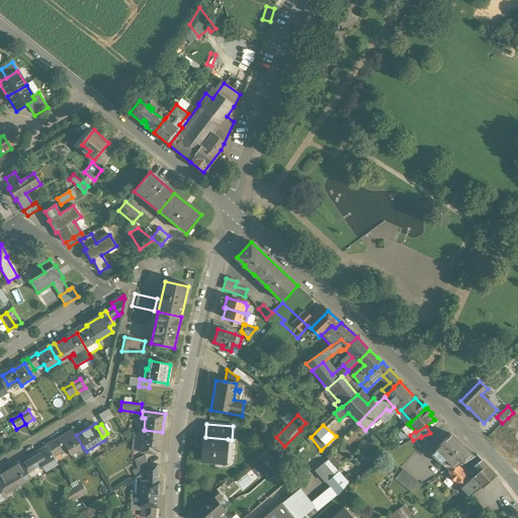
[(162,432),(145,430),(144,436),(143,436),(142,447),(143,448),(143,452),(152,453),(152,450),(160,451),(162,432)]
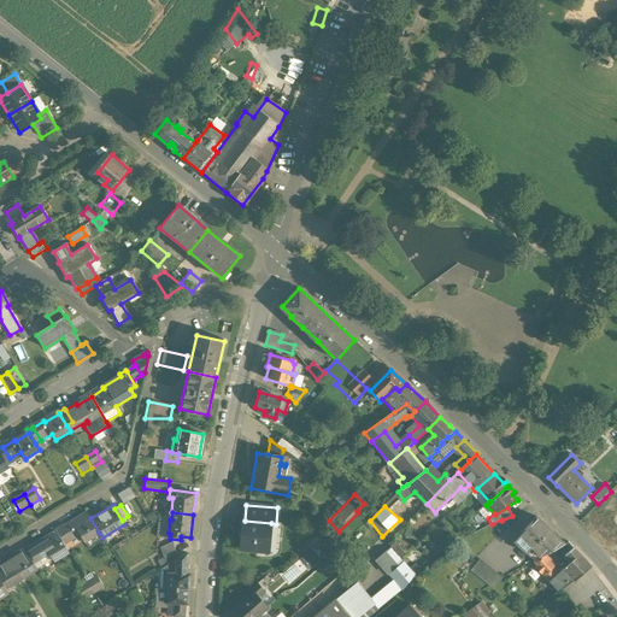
[(88,513),(74,522),(72,521),(62,528),(69,540),(80,534),(84,541),(99,533),(90,518),(88,513)]
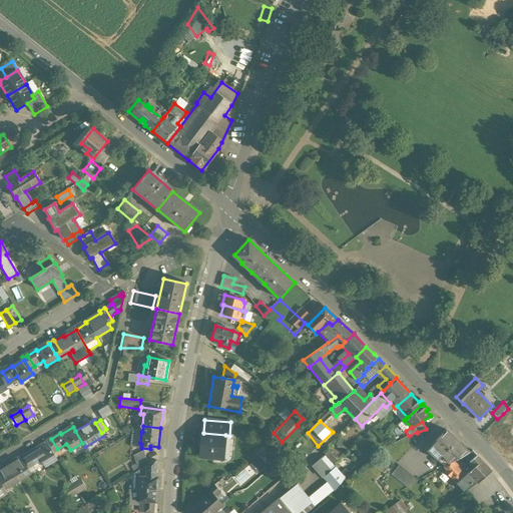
[(469,453),(446,430),(427,449),(444,467),(465,455),(469,453)]
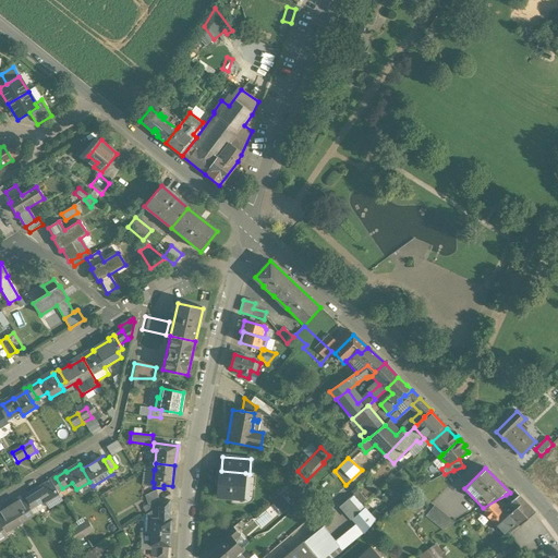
[(221,471),(217,470),(216,483),(219,483),(218,497),(241,499),(242,493),(243,489),(244,487),(245,473),(221,471)]
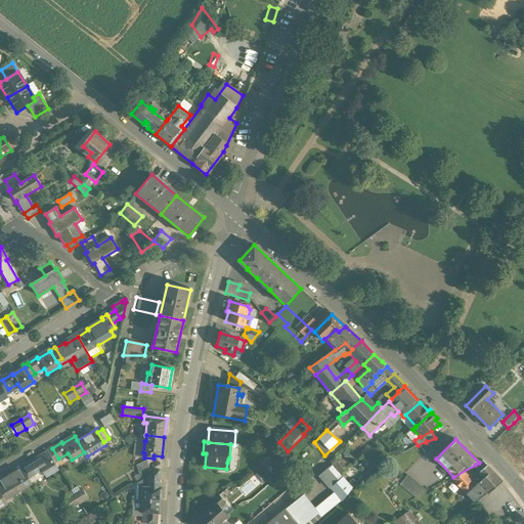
[(52,448),(51,446),(46,450),(48,452),(53,463),(58,459),(52,448)]
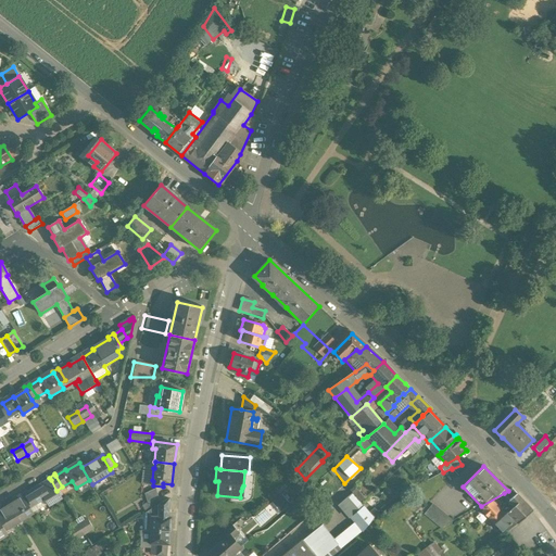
[(51,480),(39,488),(38,487),(27,493),(35,504),(43,498),(49,505),(61,497),(57,491),(51,480)]
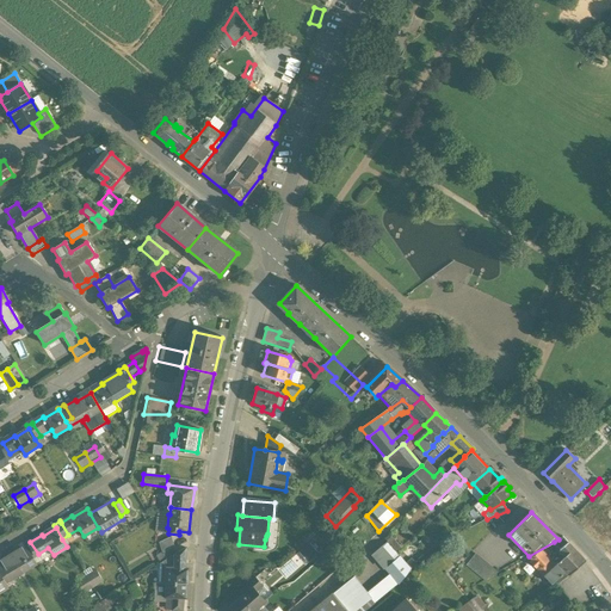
[(171,536),(160,543),(162,551),(156,555),(161,562),(165,560),(178,551),(173,544),(171,536)]
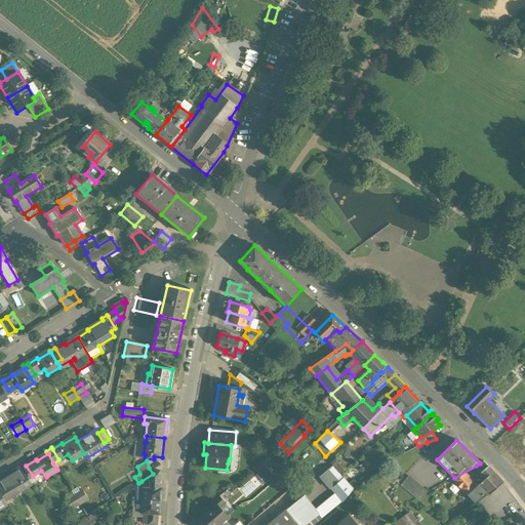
[(480,463),(476,466),(482,474),(489,468),(483,461),(480,463)]
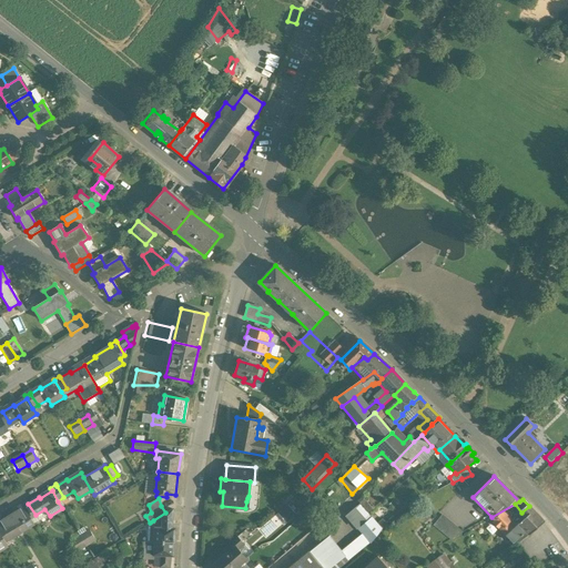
[(28,504),(27,501),(21,505),(22,506),(30,518),(36,515),(28,504)]
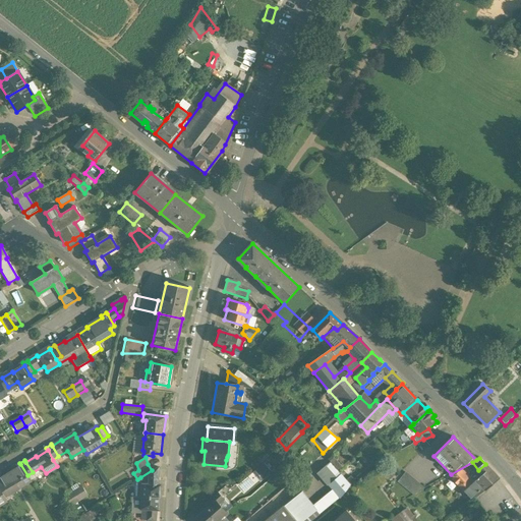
[(349,485),(330,462),(317,472),(339,498),(340,499),(342,496),(344,493),(349,485)]
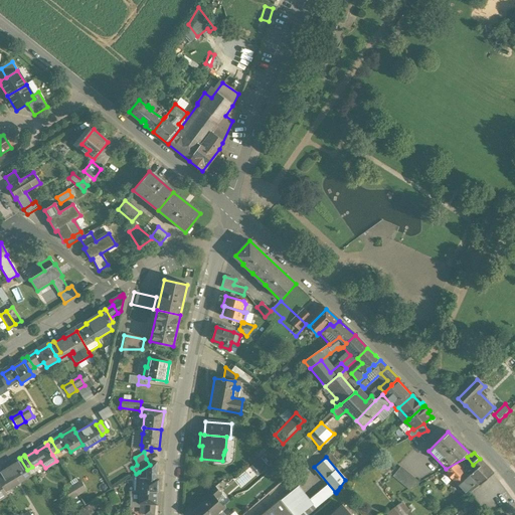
[(27,470),(20,459),(9,466),(8,465),(0,469),(0,473),(5,481),(14,476),(18,482),(29,474),(27,470)]
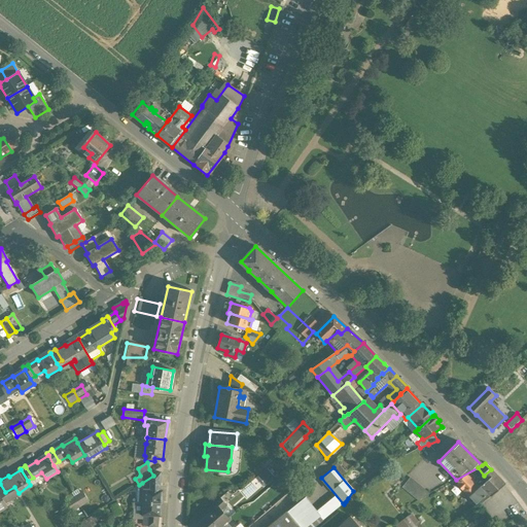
[(505,485),(491,469),(484,476),(489,480),(479,489),(467,477),(457,482),(460,484),(458,486),(476,504),(488,493),(491,496),(505,485)]
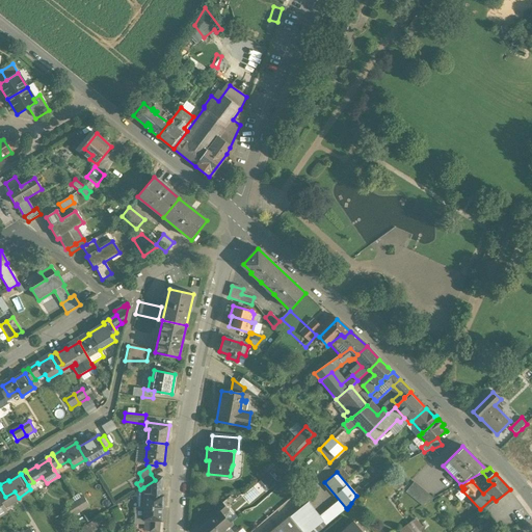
[(162,476),(155,480),(154,494),(145,494),(144,507),(163,508),(164,495),(161,494),(162,476)]
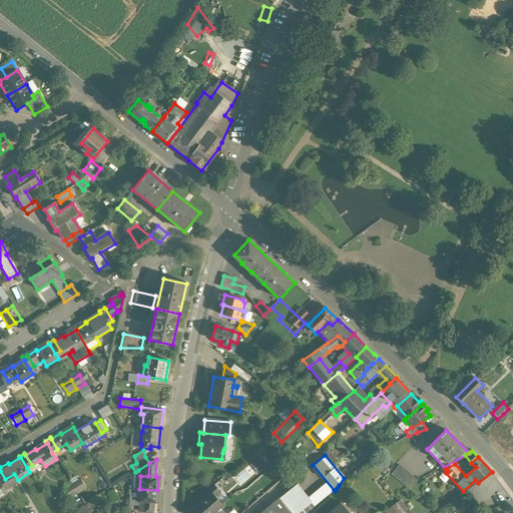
[(149,463),(138,470),(138,476),(140,476),(148,476),(149,463)]
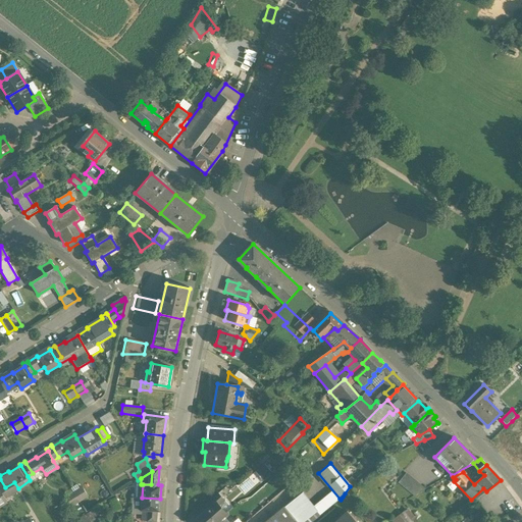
[(425,489),(406,473),(399,483),(414,496),(425,489)]
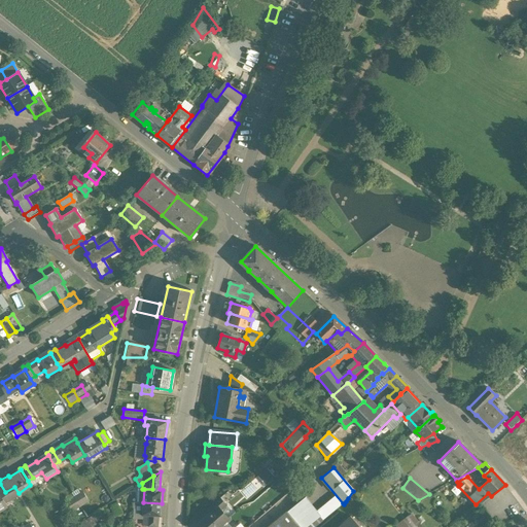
[(89,500),(82,490),(73,496),(79,505),(89,500)]
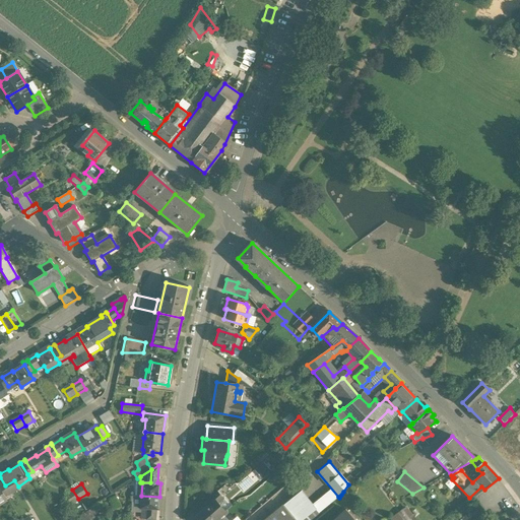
[(72,490),(65,494),(71,504),(78,499),(72,490)]
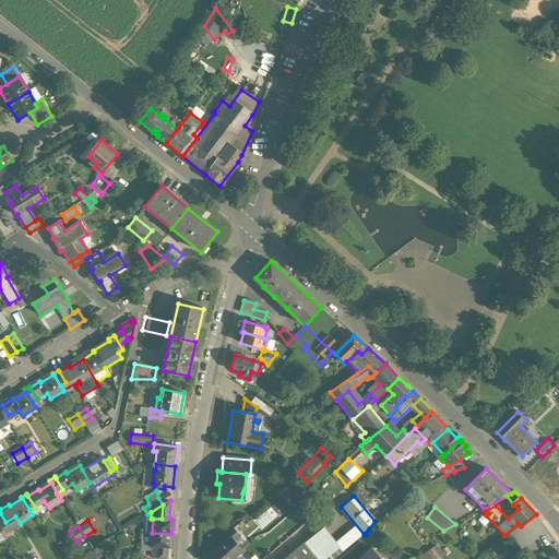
[(318,558),(305,543),(285,558),(334,558),(343,552),(342,551),(364,534),(357,527),(336,545),(339,548),(324,558),(318,558)]
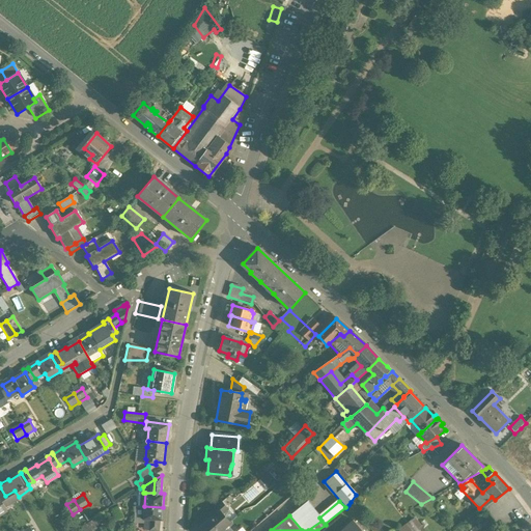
[(307,501),(289,515),(302,530),(308,530),(322,521),(319,518),(317,514),(318,514),(307,501)]
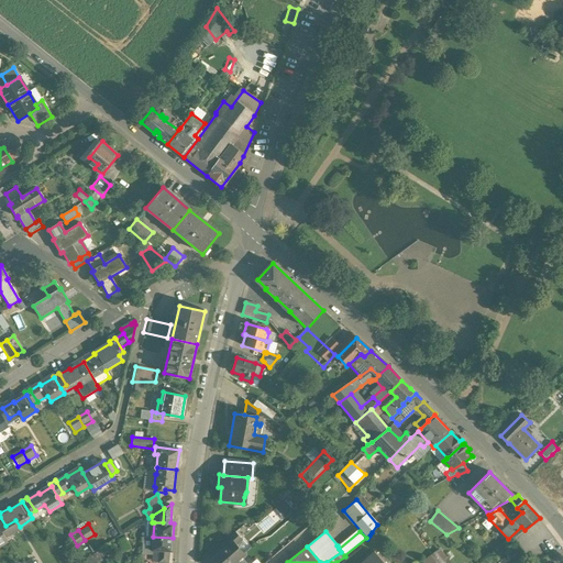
[(242,540),(235,532),(220,545),(224,550),(233,543),(235,545),(242,540)]
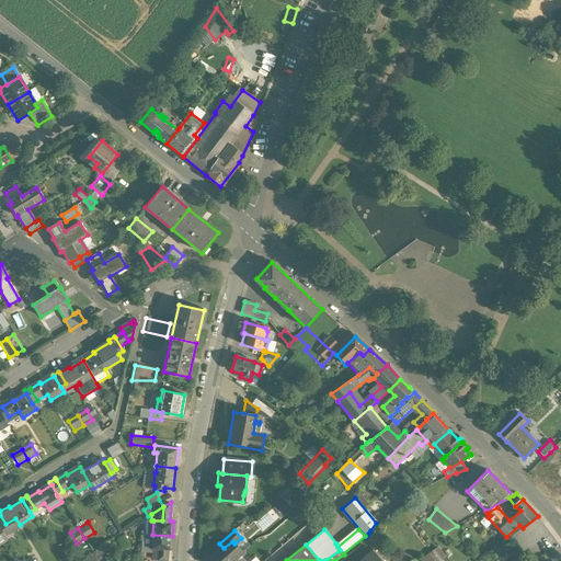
[(152,535),(142,535),(142,548),(152,548),(159,548),(169,549),(172,549),(172,536),(152,535)]
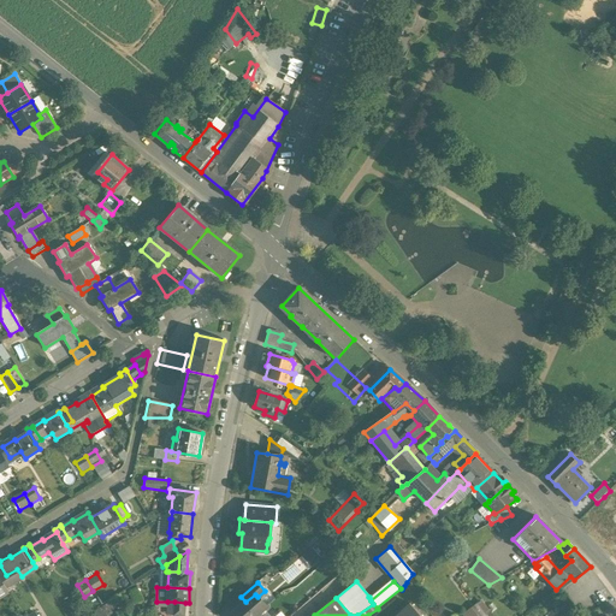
[(246,602),(232,614),(234,615),(255,615),(266,606),(258,597),(255,594),(246,602)]
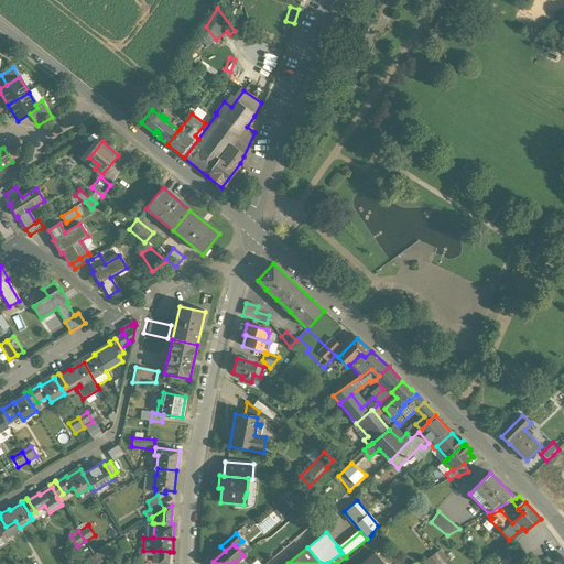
[(170,552),(160,551),(159,563),(170,563),(170,552)]
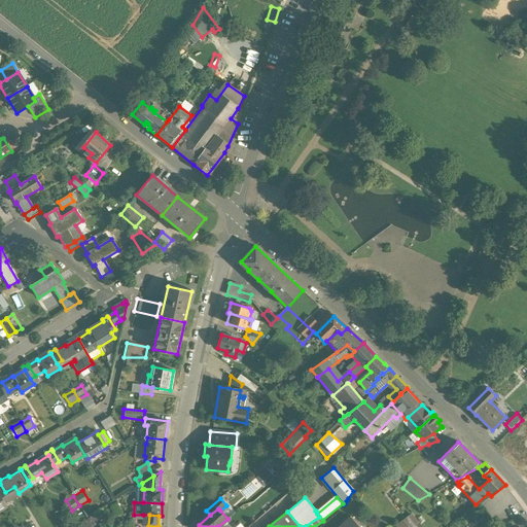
[(413,516),(406,521),(409,524),(403,526),(414,526),(419,524),(413,516)]
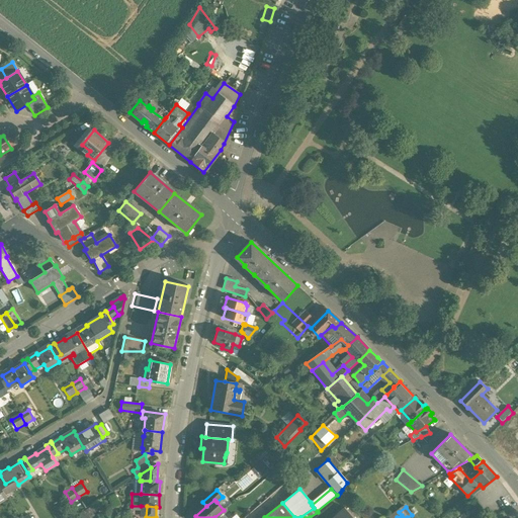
[(354,517),(344,508),(333,517),(354,517)]
